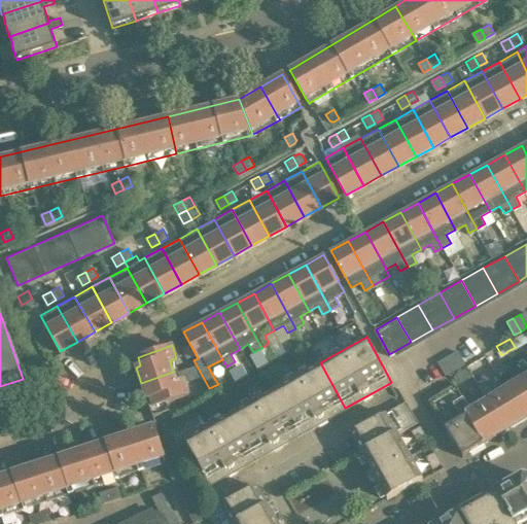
[(457,349),(451,353),(458,367),(465,362),(457,349)]
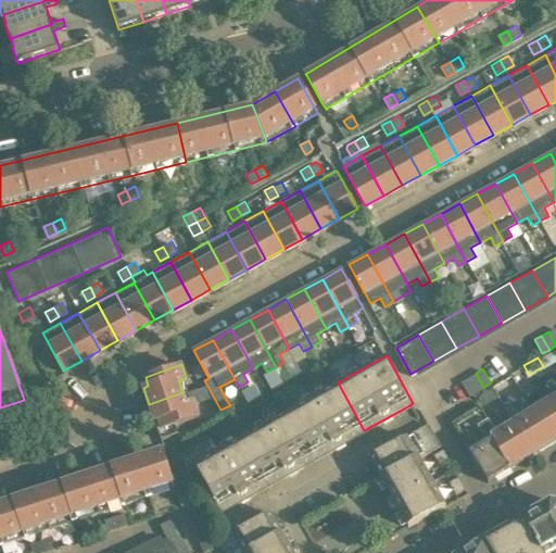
[(477,391),(483,387),(476,373),(468,377),(477,391)]
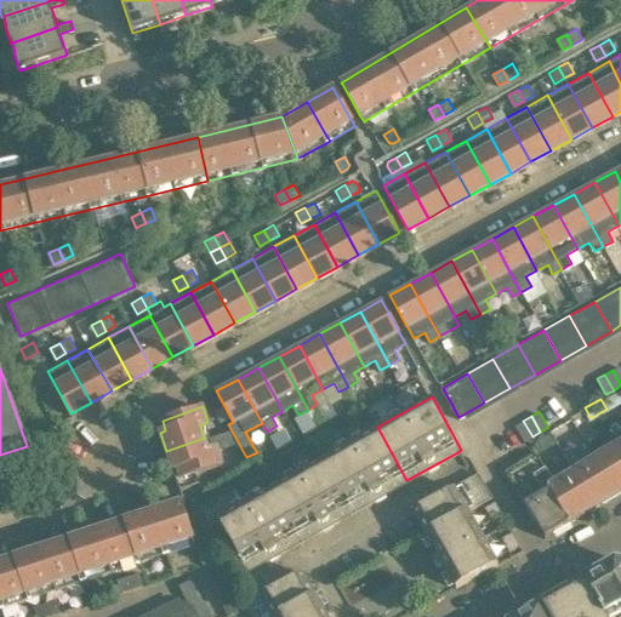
[(533,436),(523,421),(516,424),(524,441),(533,436)]
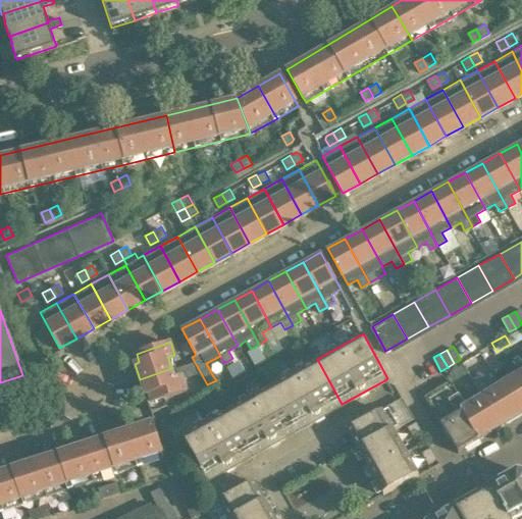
[(239,359),(225,367),(231,378),(245,370),(239,359)]
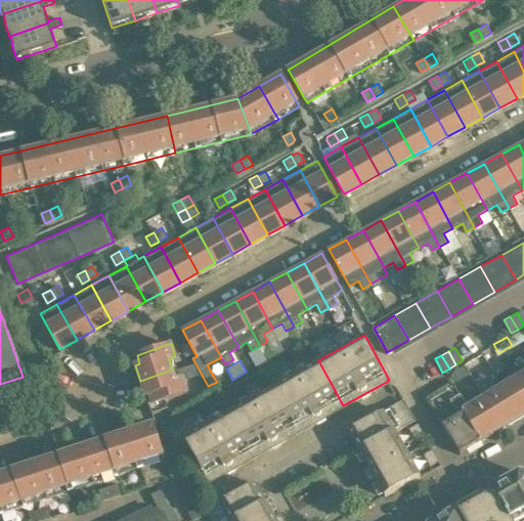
[(343,405),(318,360),(273,386),(299,431),(343,405)]
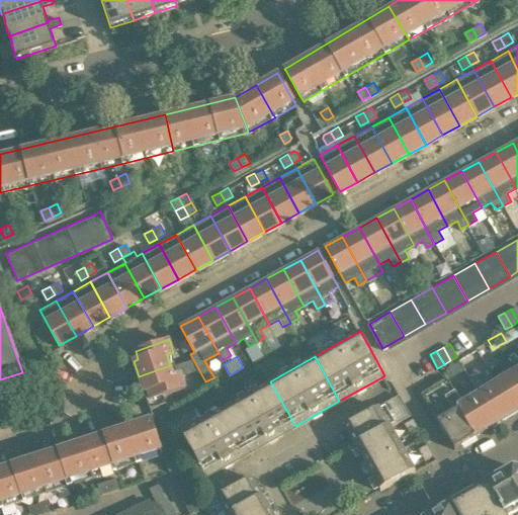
[(170,365),(139,376),(150,408),(166,402),(163,394),(185,387),(180,373),(174,375),(170,365)]
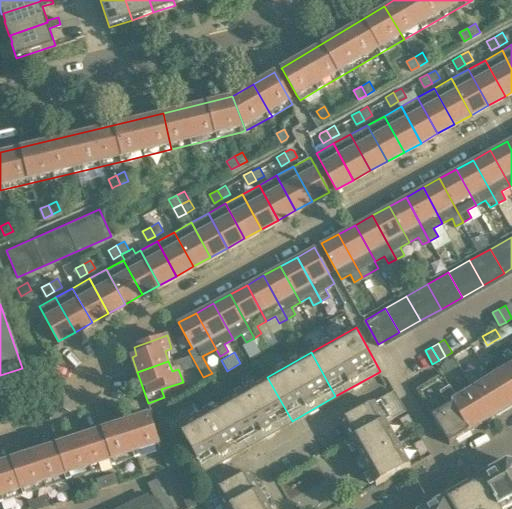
[(511,404),(511,363),(492,376),(473,387),(491,417),(511,404)]
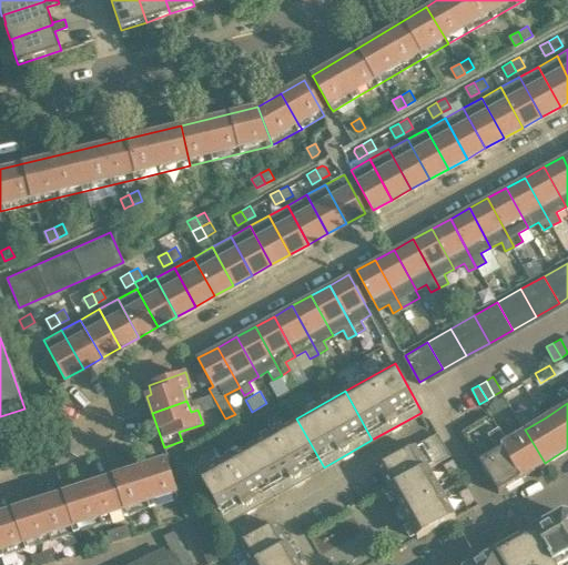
[(506,441),(489,413),(462,430),(498,491),(545,463),(525,430),(506,441)]
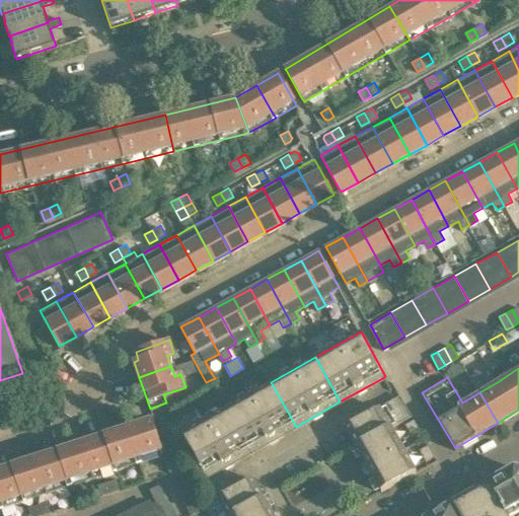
[(296,427),(271,382),(227,407),(251,451),(296,427)]
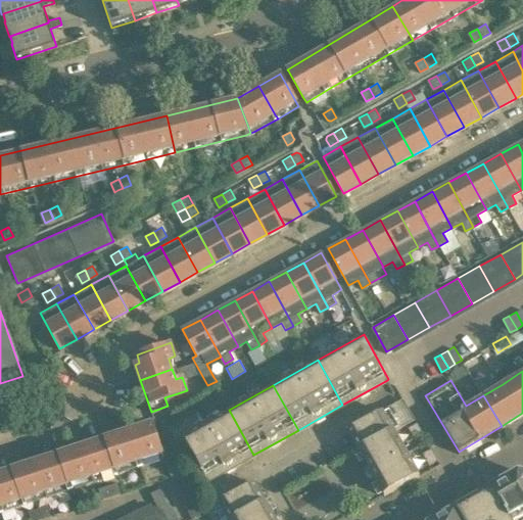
[(357,447),(358,448),(394,429),(415,418),(402,398),(402,397),(346,428),(357,447)]
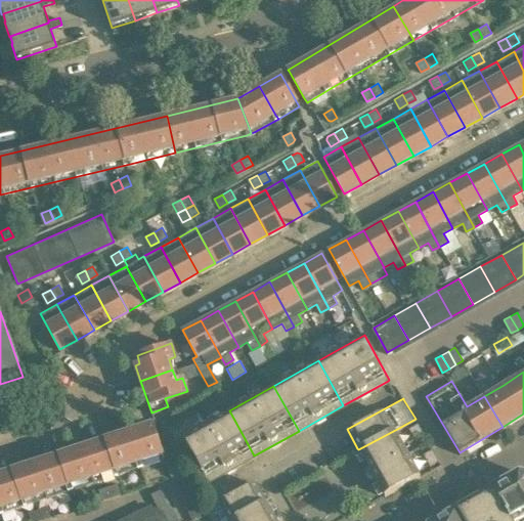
[(254,456),(229,410),(183,437),(202,470),(209,481),(254,456)]
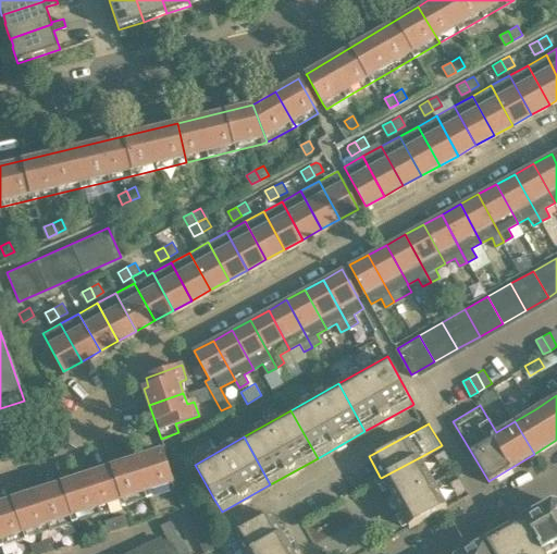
[(175,488),(173,482),(162,448),(88,474),(100,512),(175,488)]
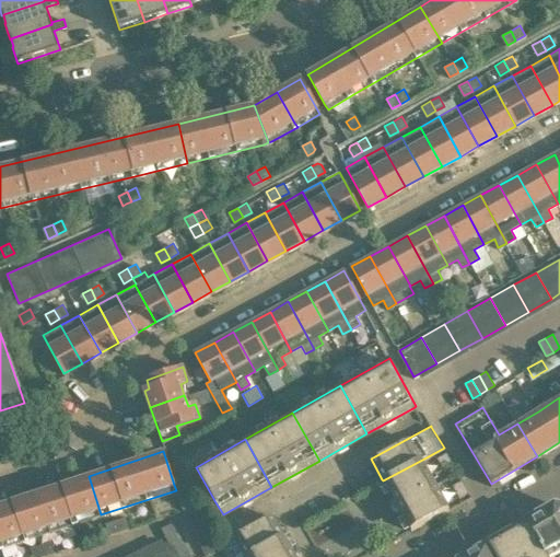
[(446,452),(445,452),(436,457),(443,470),(453,464),(446,452)]
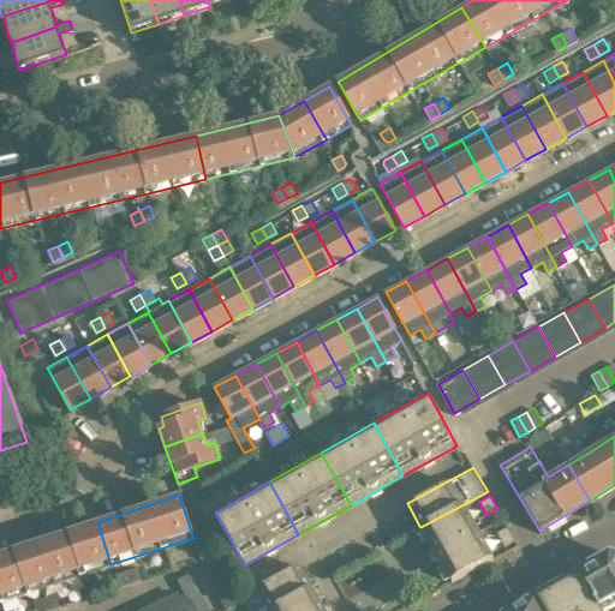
[(439,559),(449,579),(451,582),(494,557),(464,504),(421,527),(431,549),(429,550),(428,555),(430,559),(436,562),(439,559)]
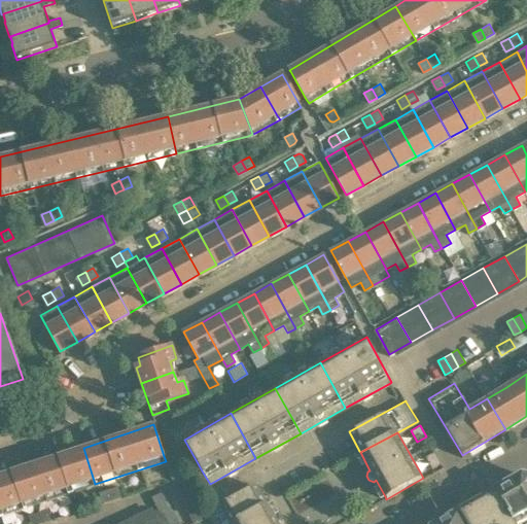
[(173,450),(178,459),(187,453),(182,445),(173,450)]
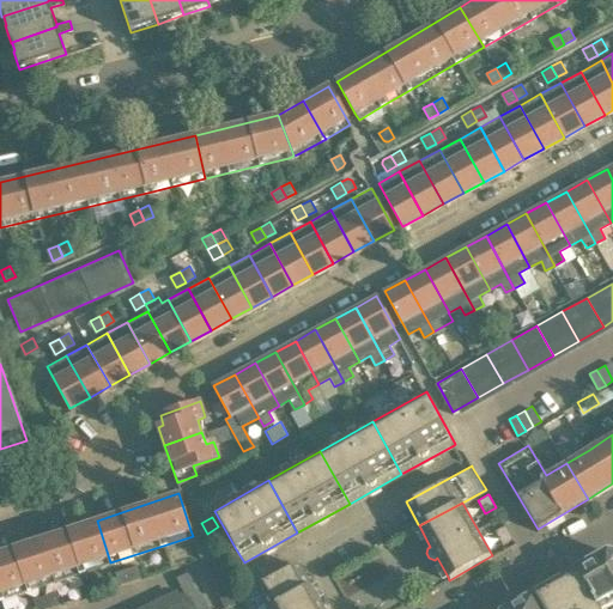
[(0,598),(110,562),(97,521),(0,552),(0,598)]
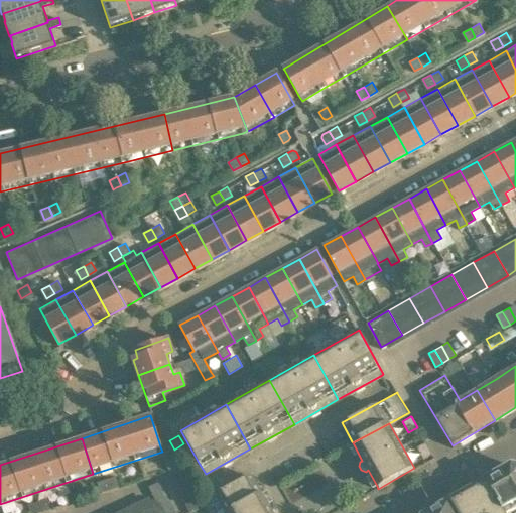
[(425,440),(424,441),(416,445),(422,458),(431,453),(425,440)]
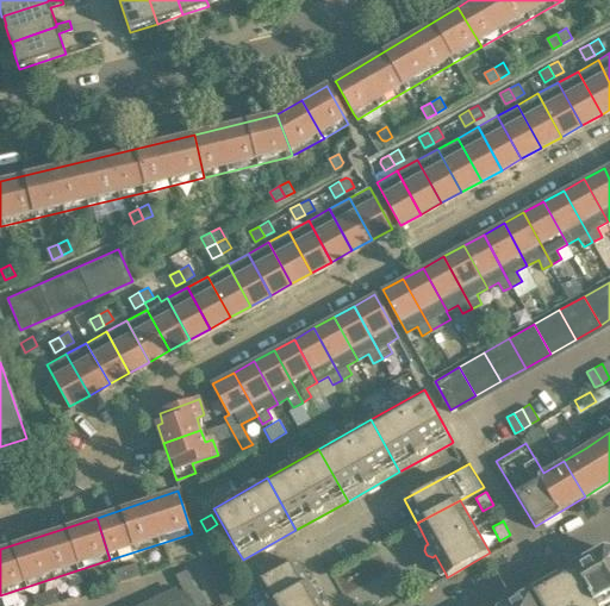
[(212,550),(207,538),(195,543),(200,554),(224,605),(225,605),(236,605),(234,600),(235,600),(212,550)]
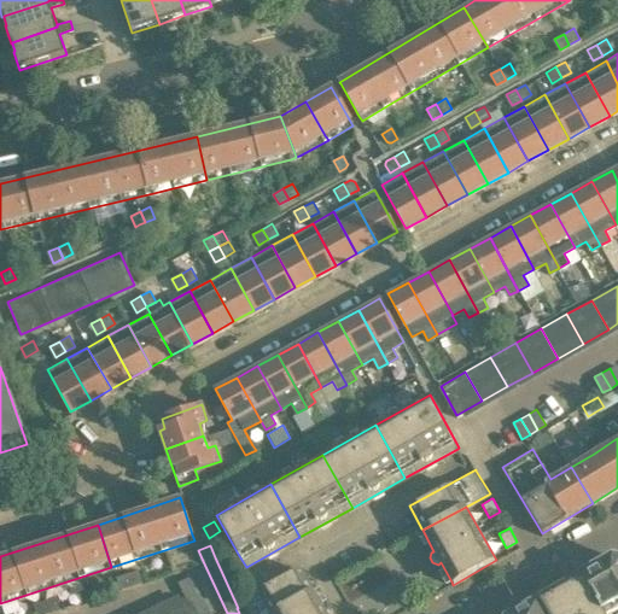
[(617,556),(612,555),(579,573),(602,612),(617,601),(617,556)]
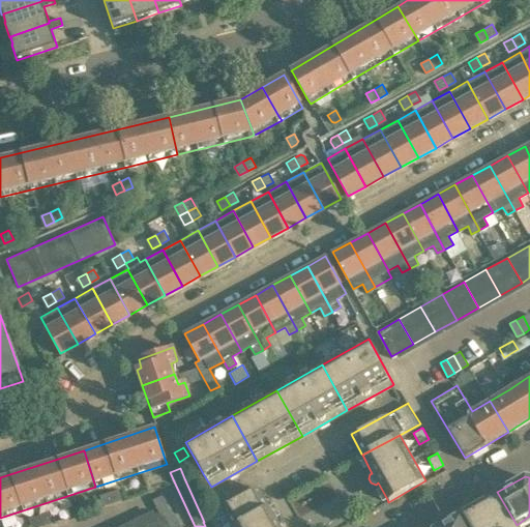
[(214,526),(234,526),(268,507),(257,487),(221,507),(208,515),(214,526)]
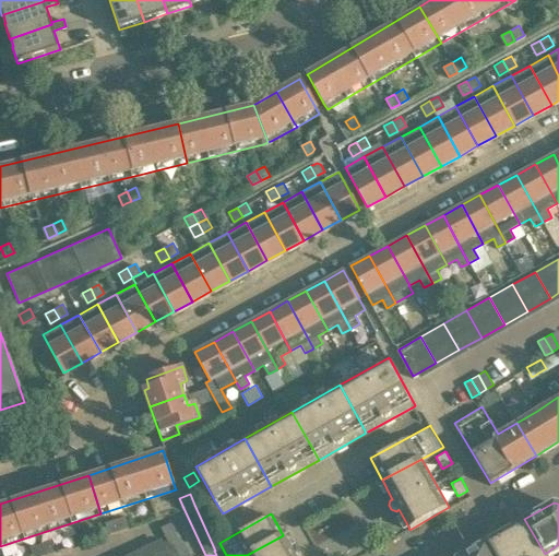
[(125,516),(116,519),(119,530),(128,527),(125,516)]
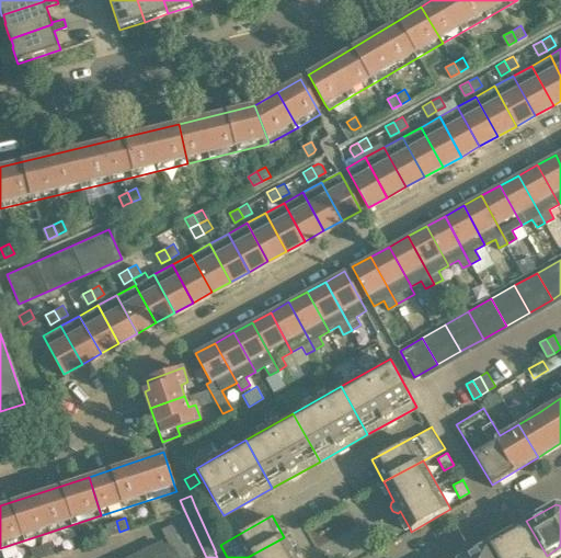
[(110,534),(119,532),(116,521),(106,524),(110,534)]
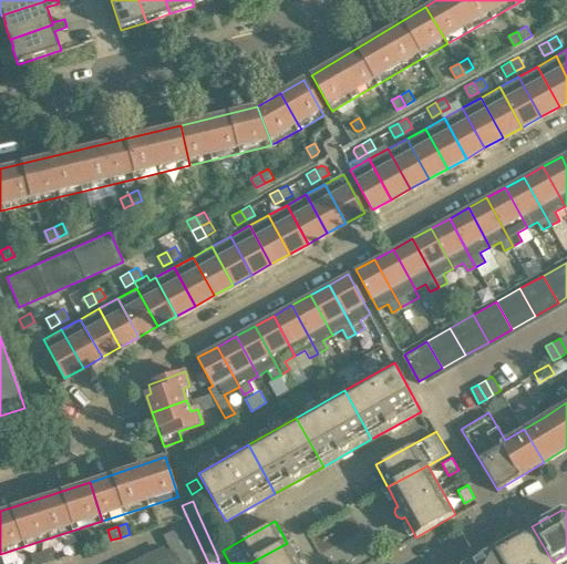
[(553,563),(553,562),(532,526),(493,547),(502,563),(553,563)]
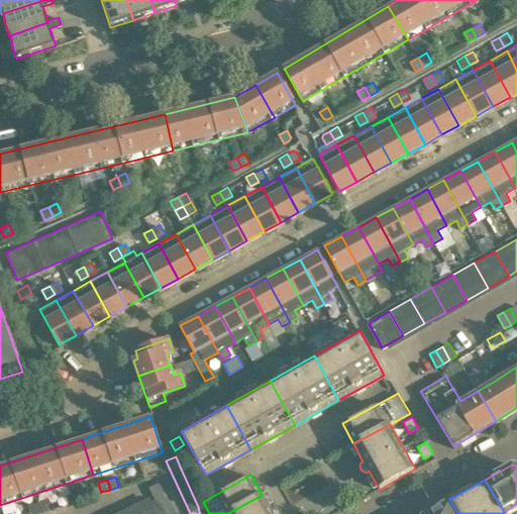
[(148,486),(154,499),(163,513),(176,513),(160,481),(148,486)]
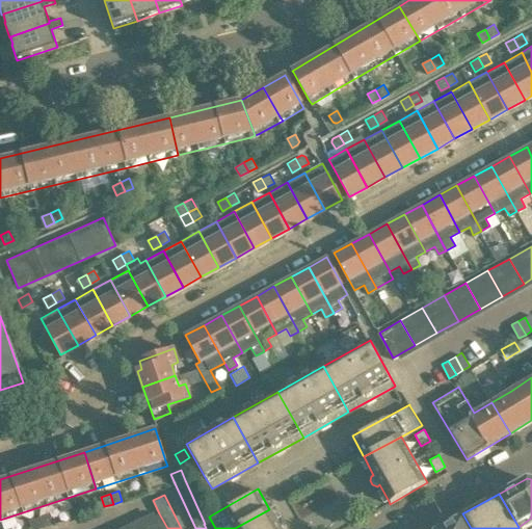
[(280,527),(269,509),(235,528),(287,528),(287,527),(282,526),(280,527)]
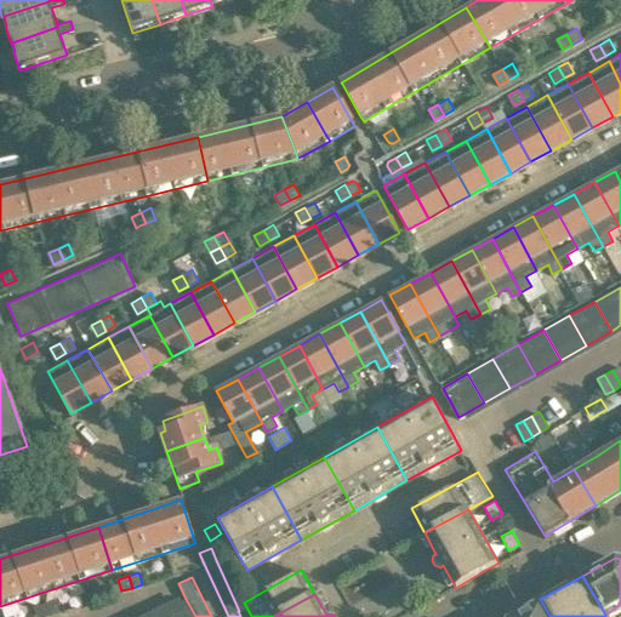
[(195,616),(186,599),(160,611),(161,616),(195,616)]
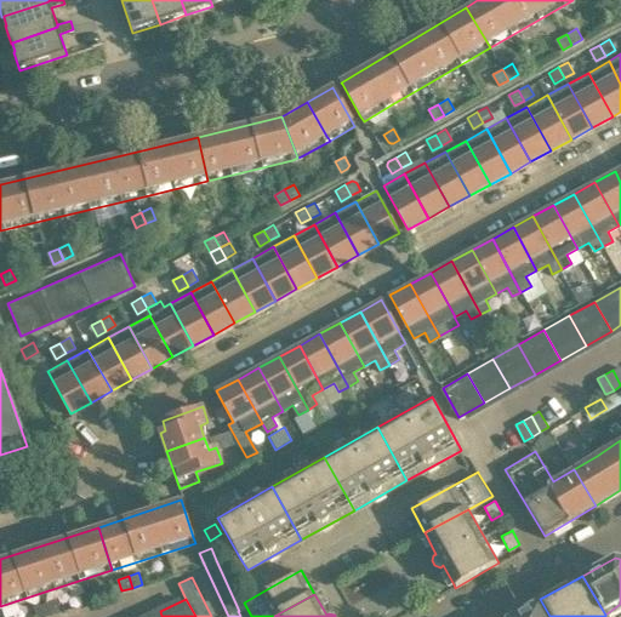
[(508,616),(550,616),(540,599),(508,616)]
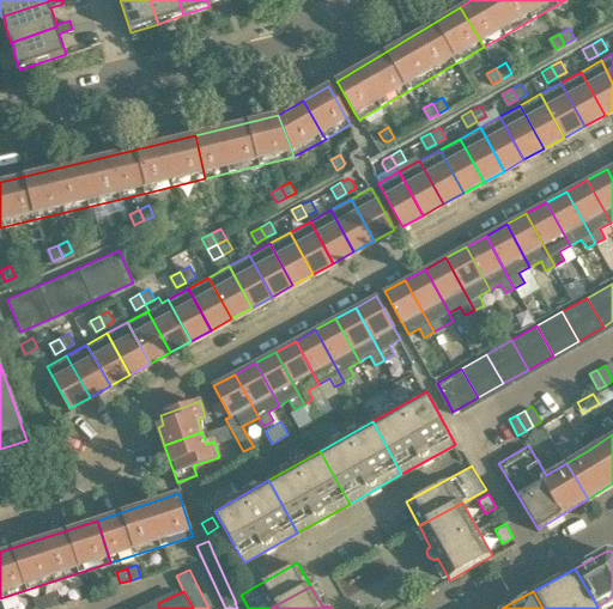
[(55,592),(44,596),(48,607),(59,604),(55,592)]
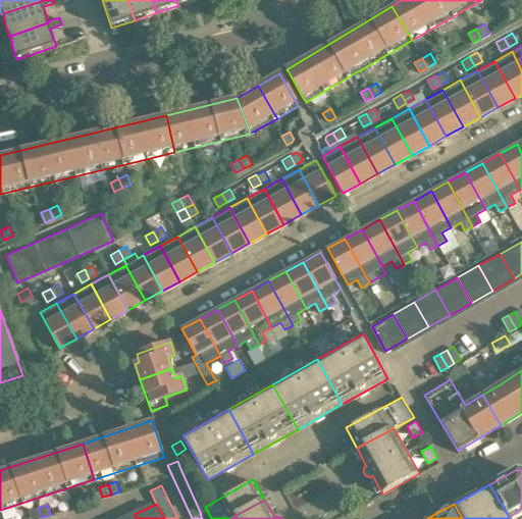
[(32,518),(36,518),(41,517),(38,508),(30,511),(32,518)]
